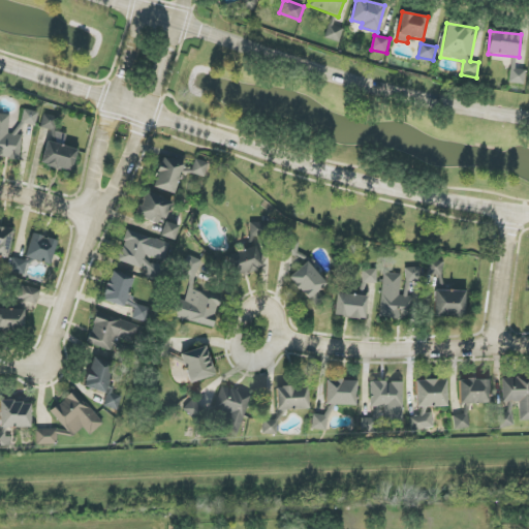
[(511,84),(525,84),(526,69),(511,69),(511,84)]
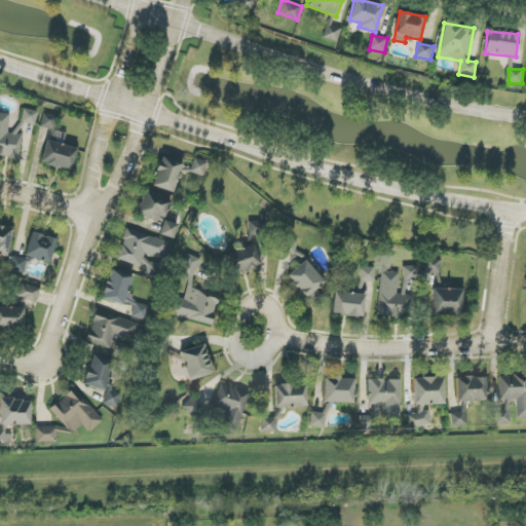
[(21,122),(35,125),(38,112),(24,109),(21,122)]
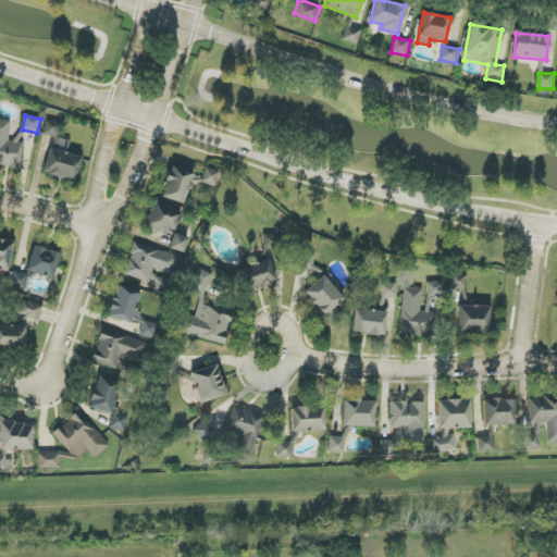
[(23,144),(9,143),(11,121),(0,120),(0,166),(21,169),(23,144)]
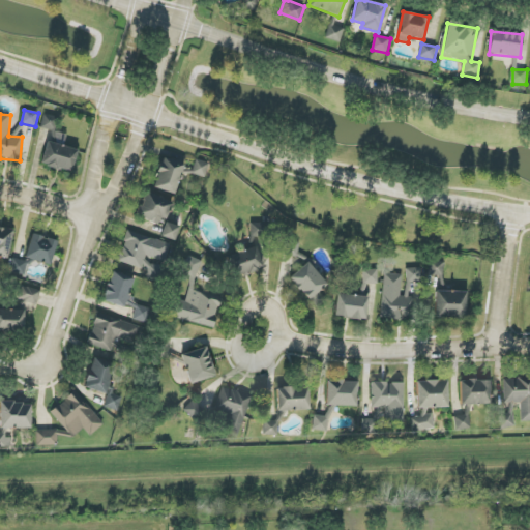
[(77,150),(63,147),(66,135),(54,131),(57,117),(43,114),(40,128),(50,130),(41,166),(71,172),(77,150)]
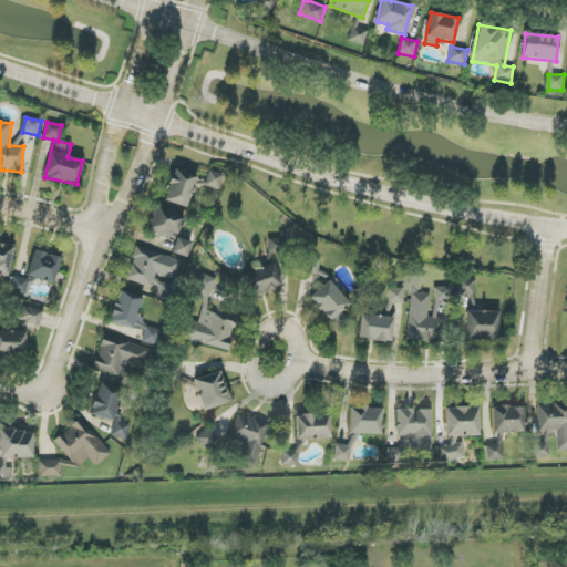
[(195,175),(172,171),(165,202),(188,207),(195,175)]
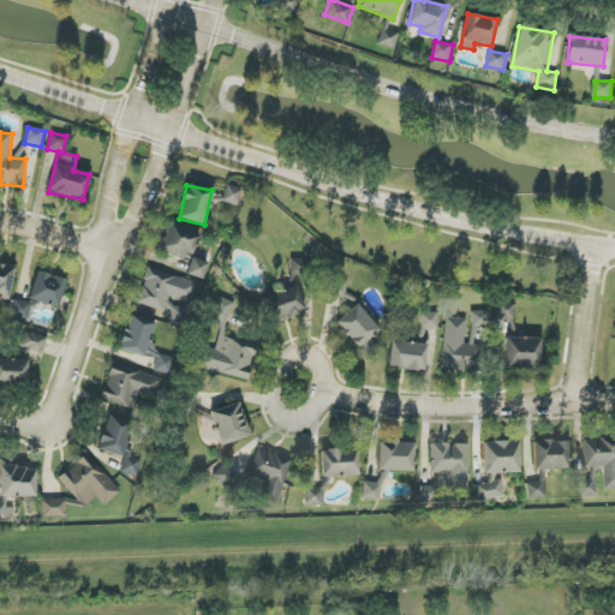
[(222,202),(238,207),(244,190),(227,185),(222,202)]
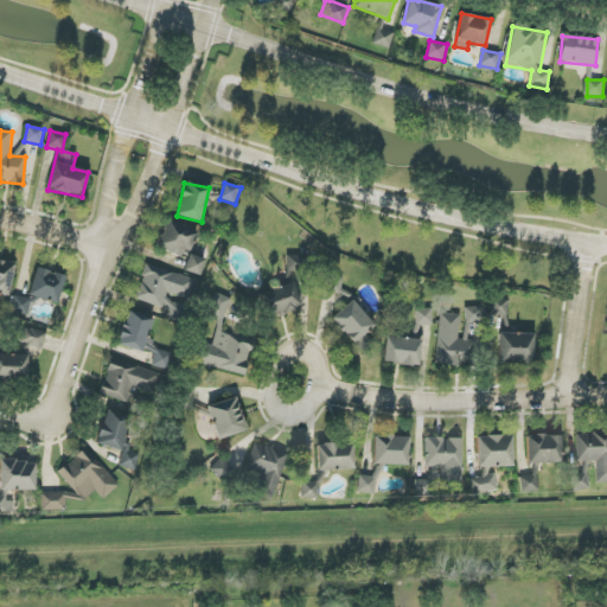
[(197,234),(167,219),(155,247),(186,260),(197,234)]
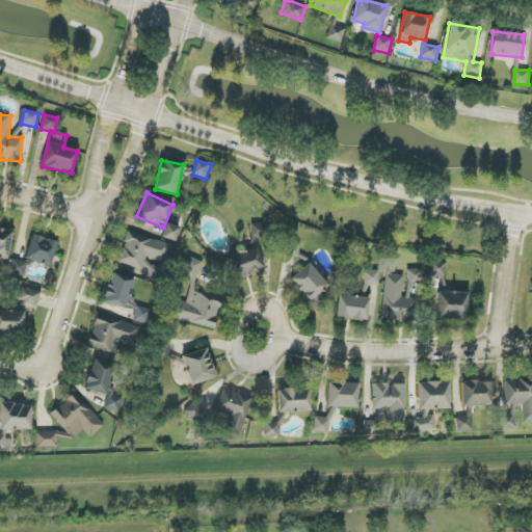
[(161,237),(176,242),(181,228),(166,222),(161,237)]
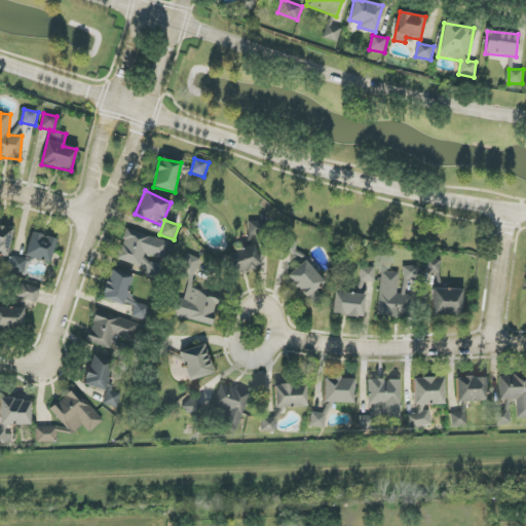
[(263,235),(263,222),(249,221),(249,235),(263,235)]
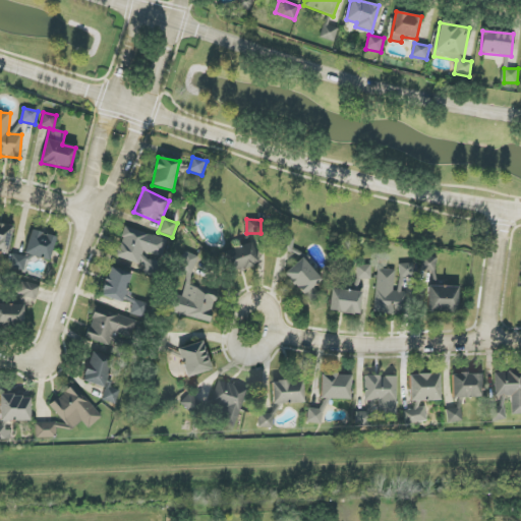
[(13,226),(0,223),(0,251),(8,253),(13,226)]
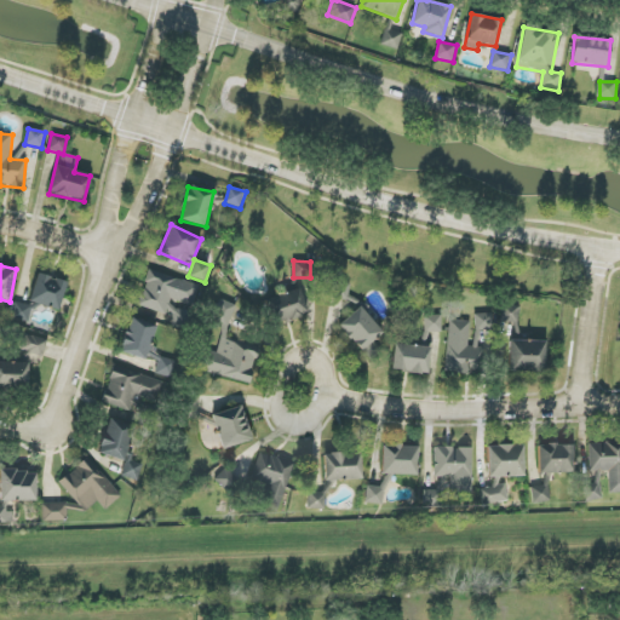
[(199,286),(149,270),(138,306),(171,316),(168,323),(187,328),(193,310),(191,310),(199,286)]
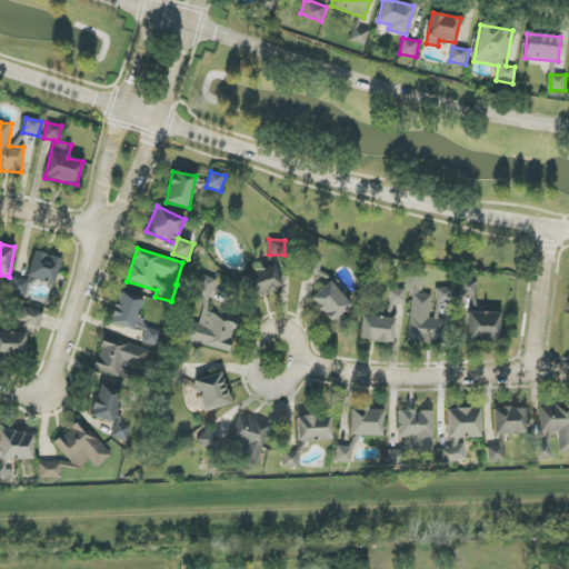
[(27,277),(53,286),(61,259),(35,251),(27,277)]
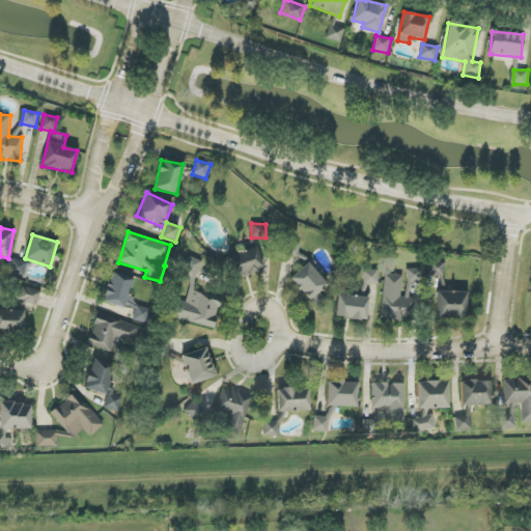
[(234,277),(262,272),(258,249),(230,254),(234,277)]
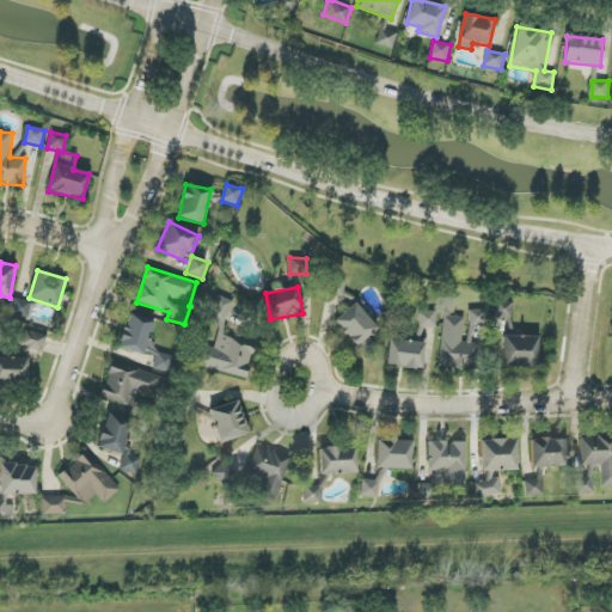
[(248,378),(255,346),(222,338),(231,300),(215,297),(209,319),(220,322),(214,348),(200,344),(195,366),(248,378)]
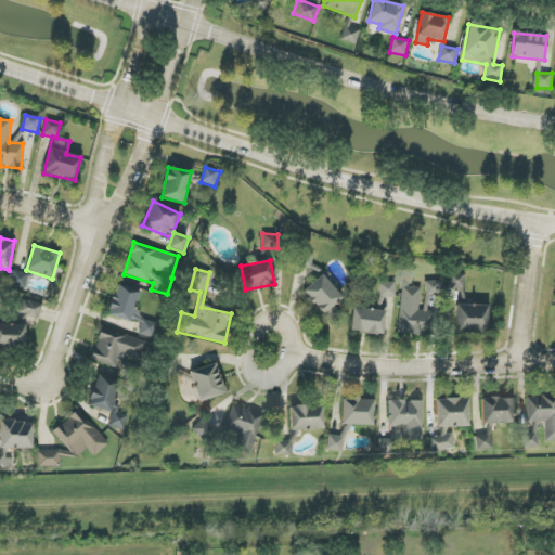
[(26,289),(29,274),(14,271),(11,286),(26,289)]
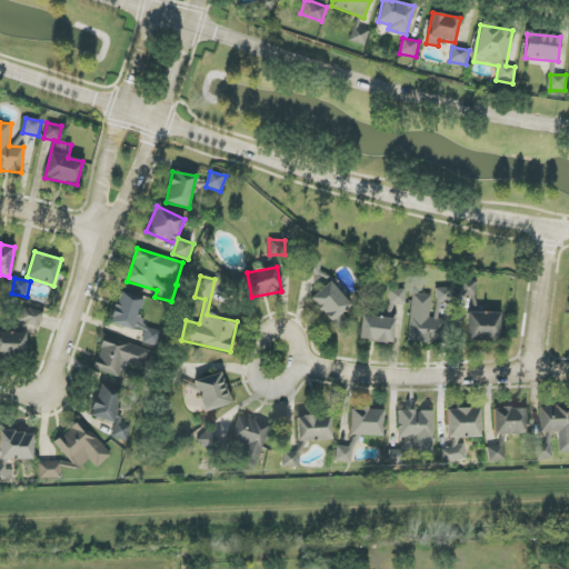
[(340,331),(350,321),(342,312),(350,305),(330,281),(310,299),(340,331)]
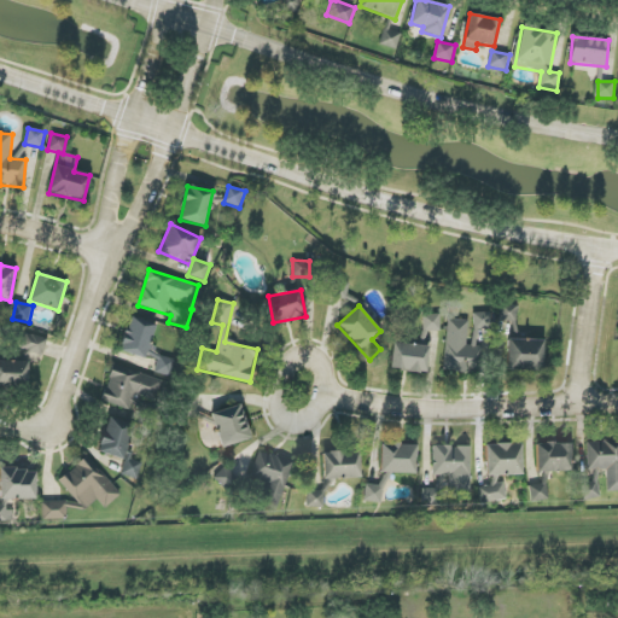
[(517,305),(503,305),(503,324),(517,324),(517,305)]
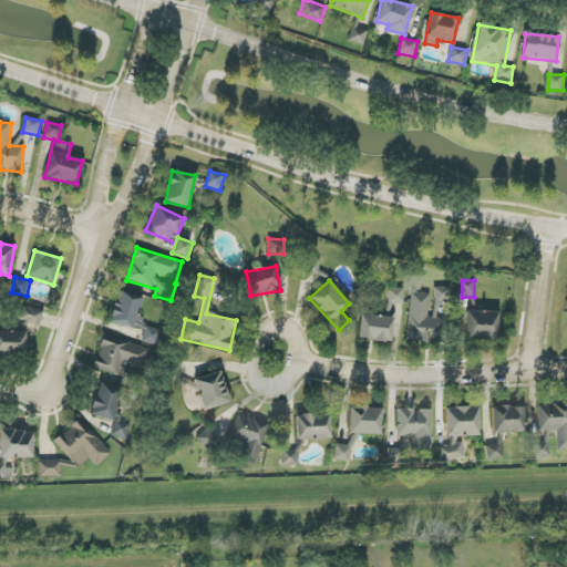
[(435,302),(451,301),(450,287),(434,287),(435,302)]
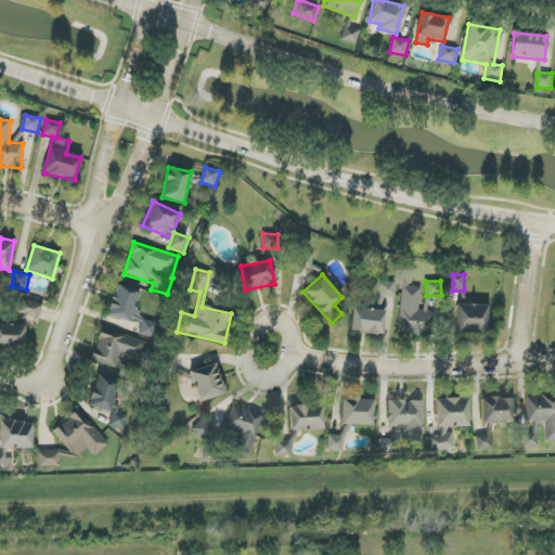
[(395,282),(379,283),(381,297),(396,297),(395,282)]
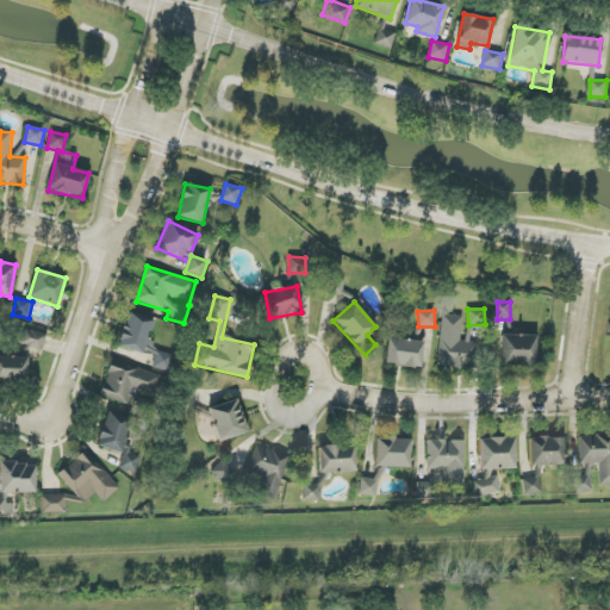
[(143,355),(154,321),(129,312),(118,347),(143,355)]
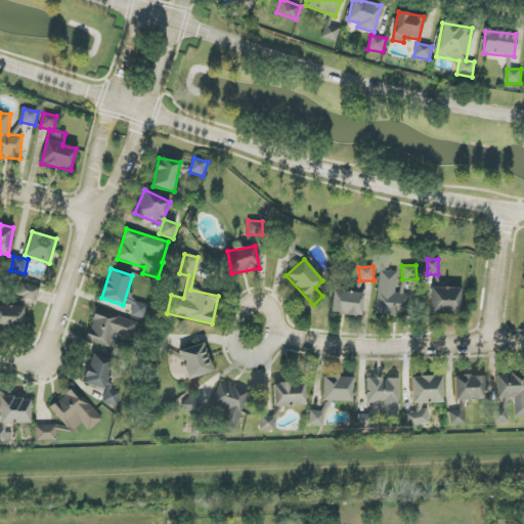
[(397,271),(379,270),(377,314),(408,316),(409,294),(402,293),(396,293),(397,271)]
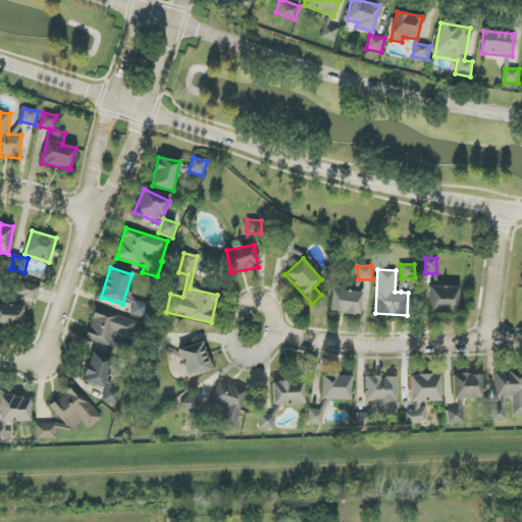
[(36,304),(40,286),(23,282),(18,299),(36,304)]
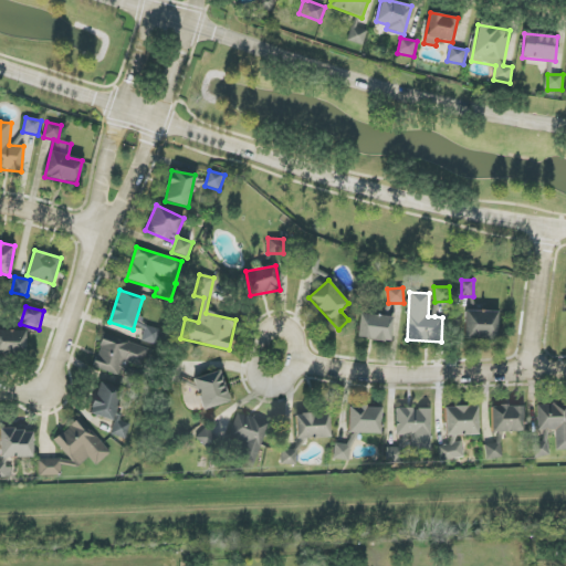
[(464,338),(498,339),(498,312),(464,311),(464,338)]
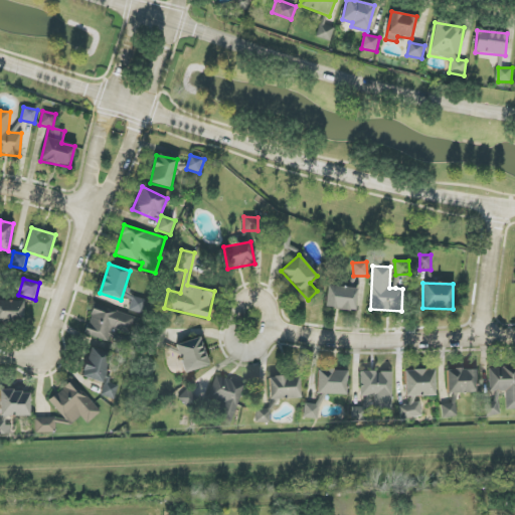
[(358,288),(327,286),(325,308),(356,311),(358,288)]
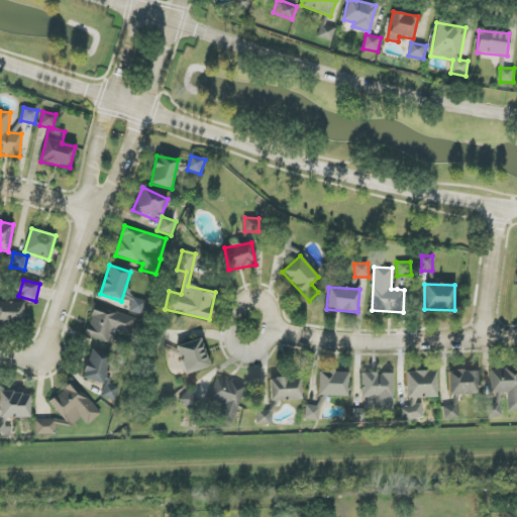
[(142,316),(146,301),(133,298),(129,311),(142,316)]
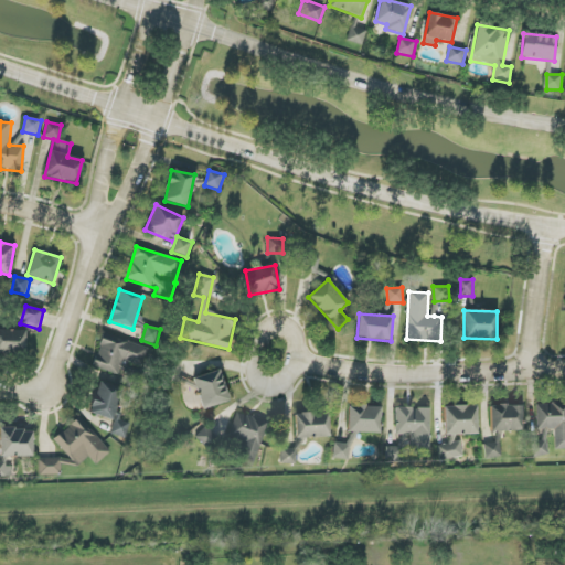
[(0,351),(25,352),(27,331),(0,330),(0,351)]
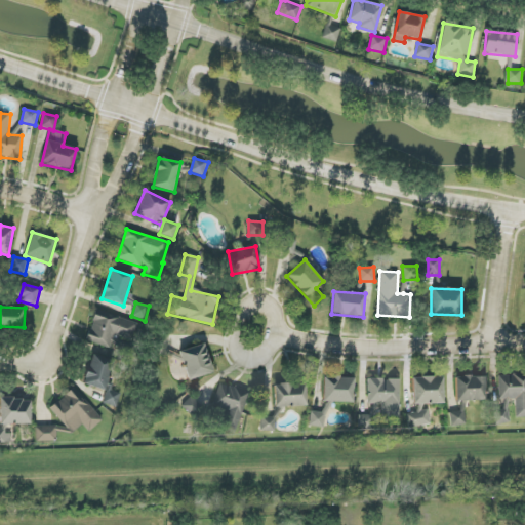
[(137,325),(94,313),(87,341),(110,348),(113,336),(133,341),(137,325)]
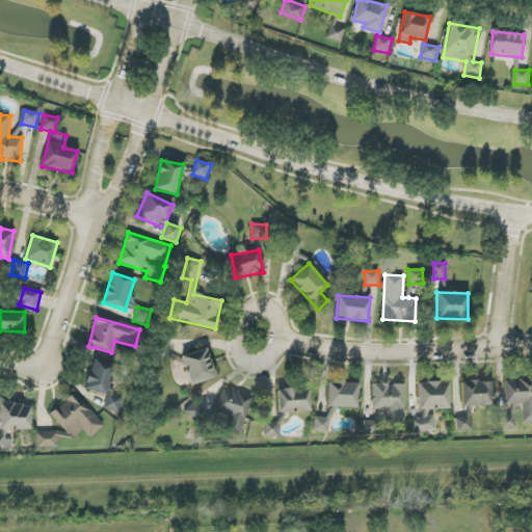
[(183,354),(190,384),(215,378),(208,348),(183,354)]
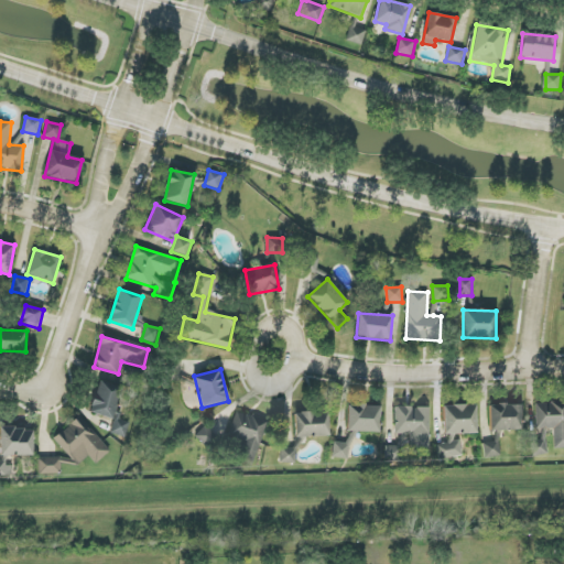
[(121,386),(97,381),(90,414),(115,419),(121,386)]
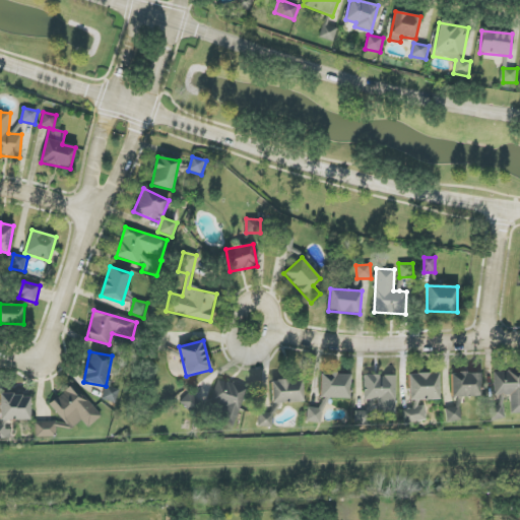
[(519,371),(493,372),(494,419),(504,419),(504,395),(511,395),(511,413),(519,413),(519,371)]
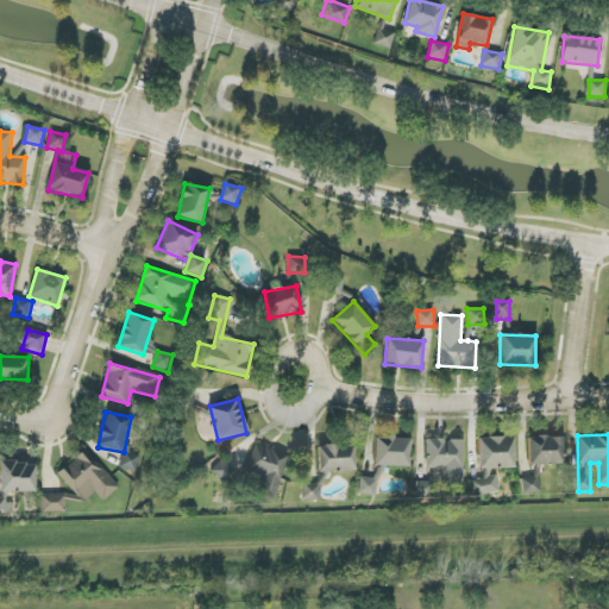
[(529,465),(564,464),(563,437),(528,438),(529,465)]
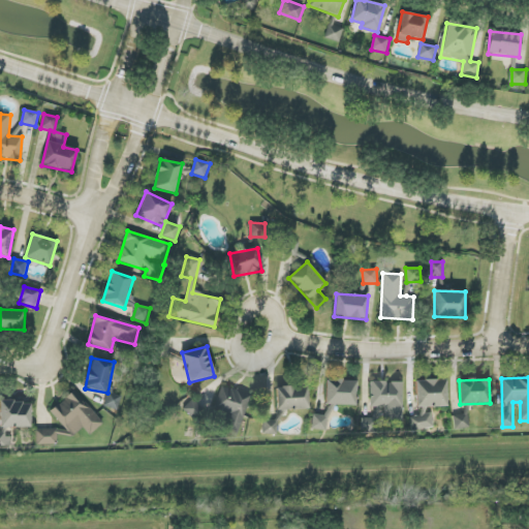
[(356,381),(327,380),(325,405),(355,406),(356,381)]
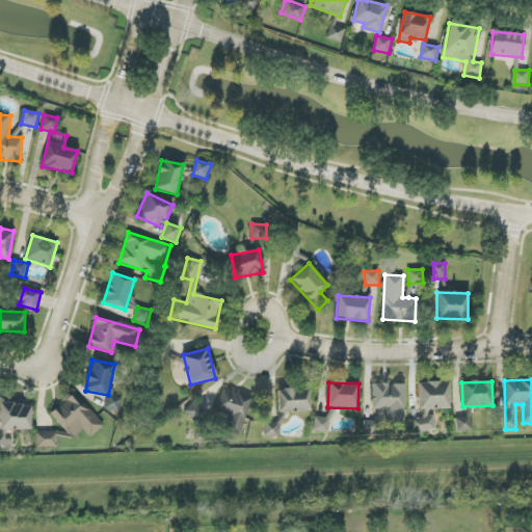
[(418,382),(419,409),(450,409),(449,382),(418,382)]
